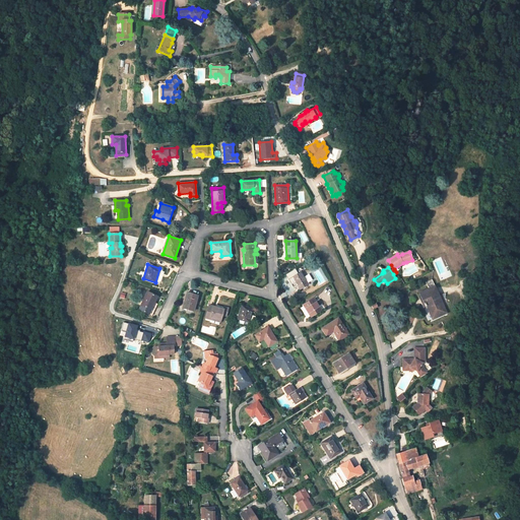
[(300,289),(309,284),(301,271),(293,277),(297,284),(300,289)]
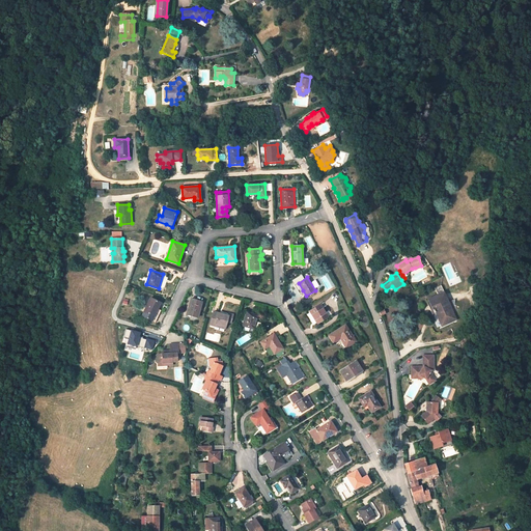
[(443,294),(444,292),(441,286),(435,289),(437,296),(443,294)]
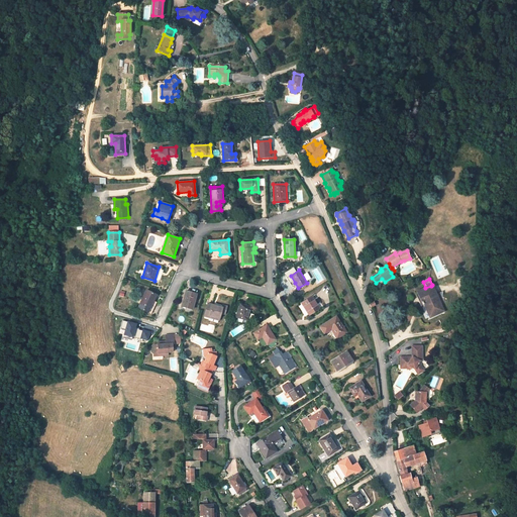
[(430,317),(444,311),(441,304),(440,305),(435,295),(431,286),(425,288),(417,292),(422,302),(420,302),(422,306),(424,305),(430,317)]
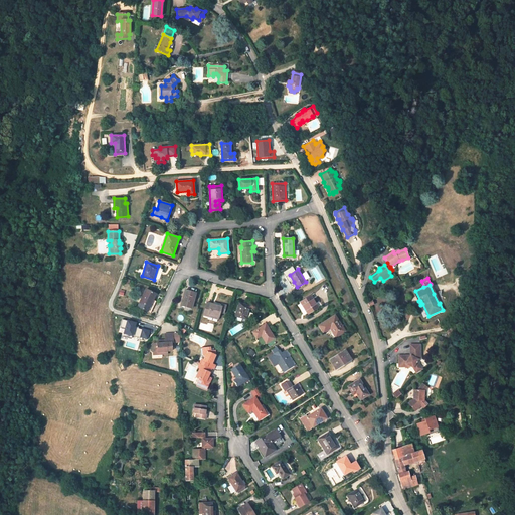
[(148,312),(156,294),(146,289),(137,307),(148,312)]
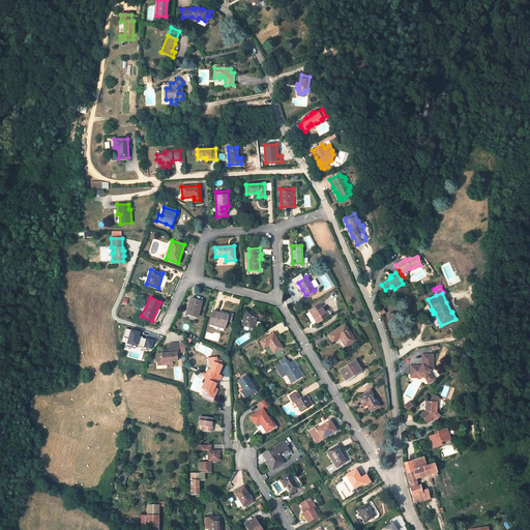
[(202,301),(190,298),(186,314),(197,317),(202,301)]
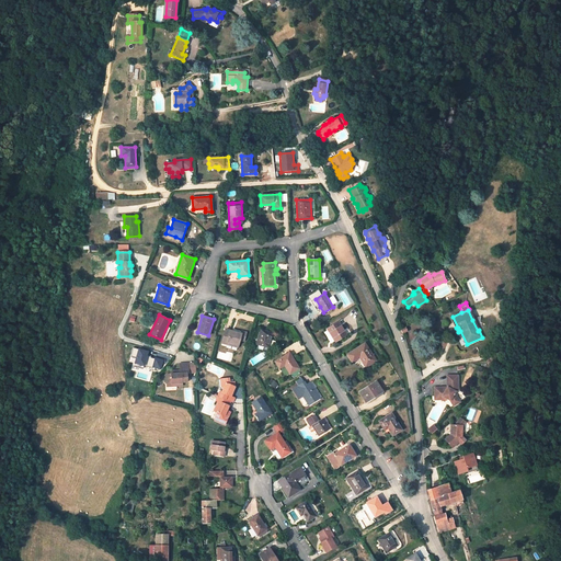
[(346,334),(339,322),(328,329),(335,342),(346,334)]
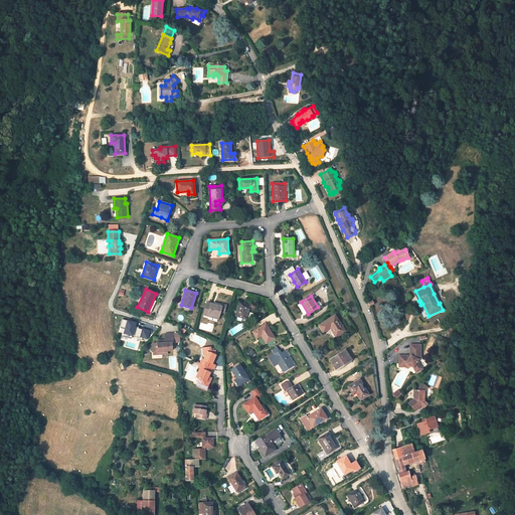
[(220,312),(222,306),(207,302),(203,315),(207,316),(208,314),(219,317),(220,312)]
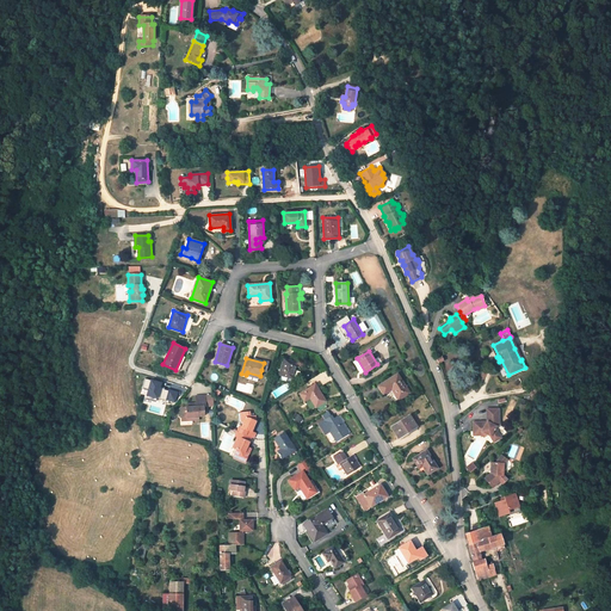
[(297,363),(284,358),(279,375),(297,381),(300,372),(295,371),(297,363)]
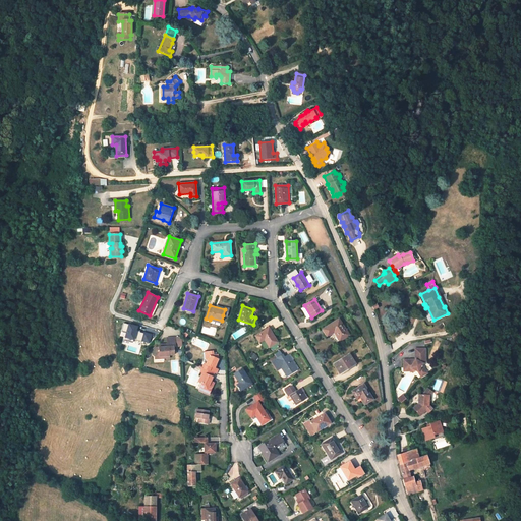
[(340,341),(349,335),(339,320),(324,329),(328,336),(335,332),(340,341)]
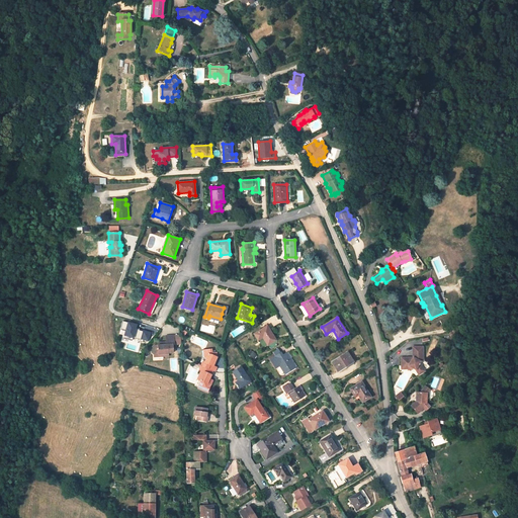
[(127,323),(122,321),(119,334),(149,341),(152,333),(137,329),(138,325),(127,322),(127,323)]
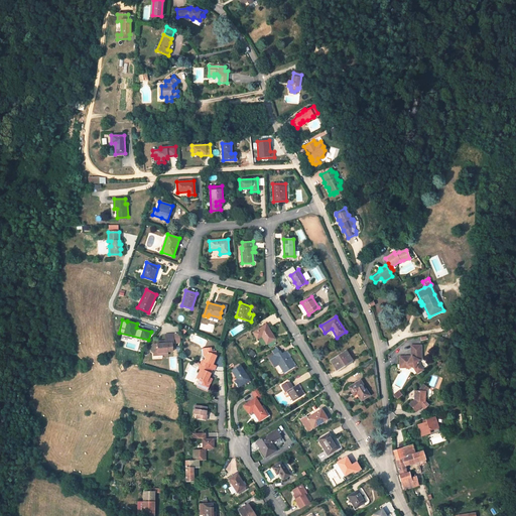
[(267,344),(275,339),(266,324),(253,333),(257,339),(262,336),(267,344)]
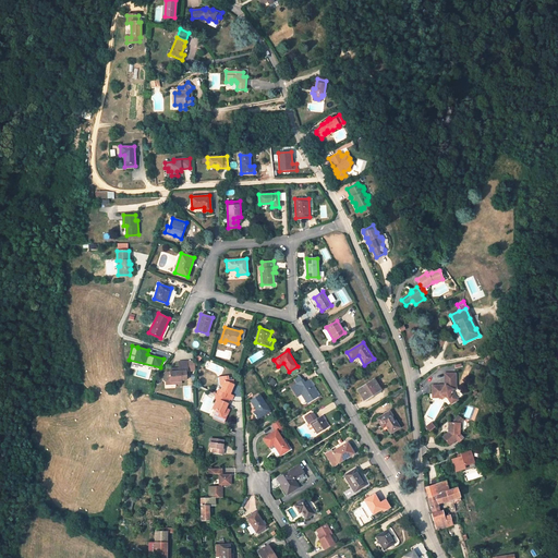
[(179,368),(174,368),(174,371),(170,372),(166,372),(164,374),(164,380),(166,381),(176,381),(176,384),(182,384),(182,380),(186,379),(186,372),(187,372),(187,362),(179,362),(179,368)]
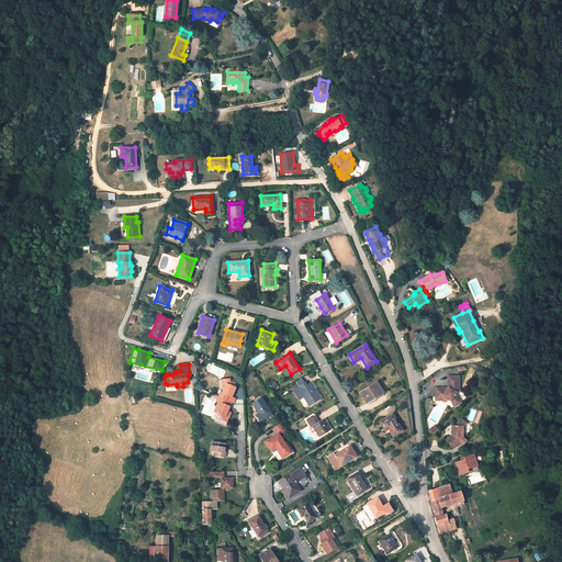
[(435,389),(435,397),(442,397),(447,400),(450,401),(453,406),(460,403),(457,396),(454,395),(456,391),(458,391),(458,377),(447,377),(448,390),(444,390),(445,389),(435,389)]
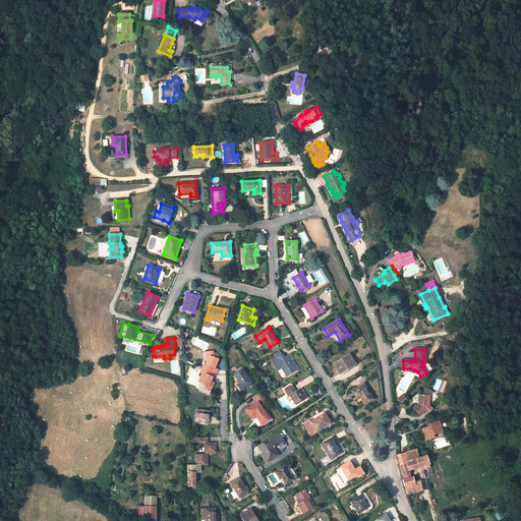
[(216,373),(218,369),(215,368),(219,359),(218,354),(214,355),(213,351),(207,352),(208,359),(206,364),(205,363),(204,363),(203,367),(215,373),(216,373)]
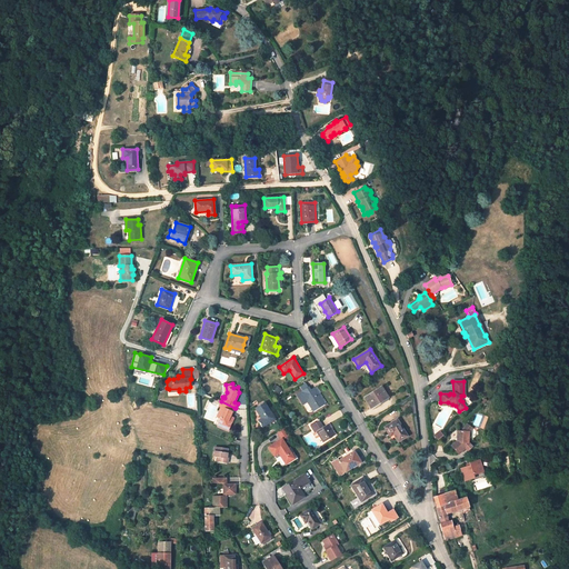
[(388,398),(381,387),(365,398),(371,408),(381,401),(388,398)]
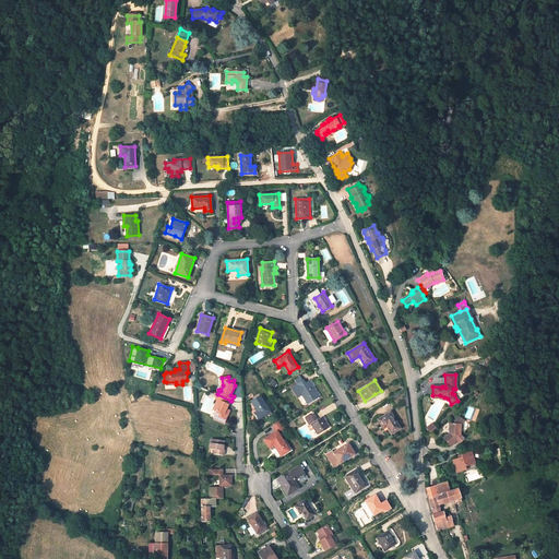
[(308,404),(319,396),(310,382),(305,385),(304,384),(302,381),(297,384),(292,388),(298,397),(302,394),(308,404)]
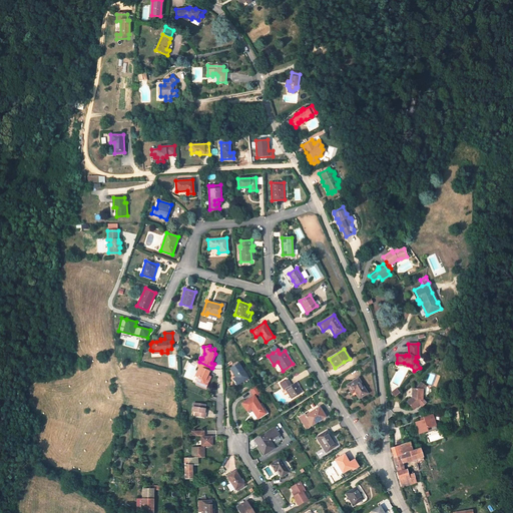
[(210,377),(207,376),(209,372),(211,368),(199,362),(197,367),(199,367),(195,376),(198,378),(197,382),(206,386),(210,377)]
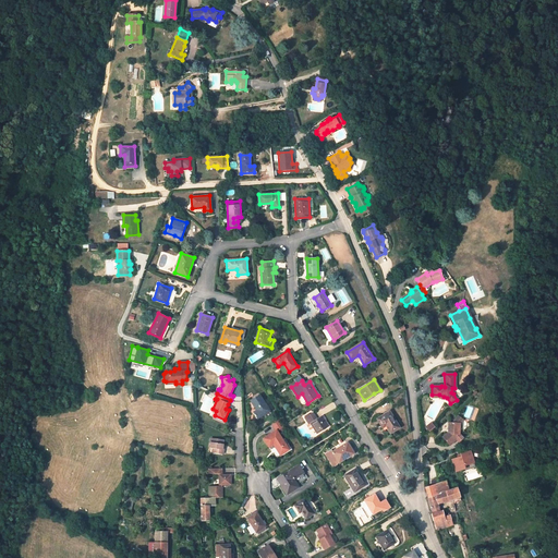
[(269,411),(259,395),(251,400),(257,411),(253,413),(256,419),(269,411)]
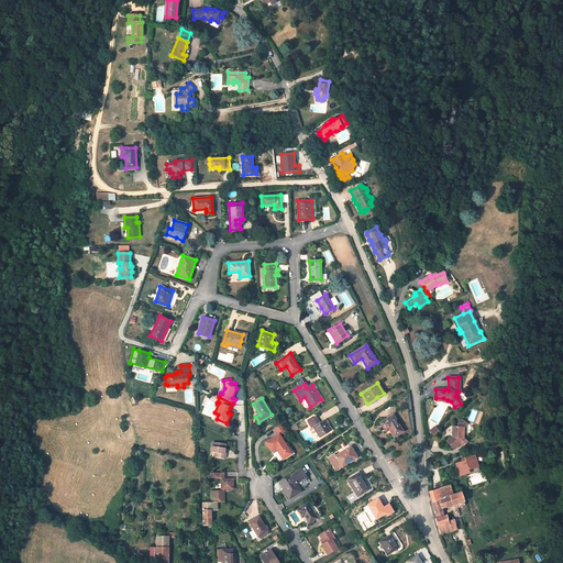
[(395,437),(404,431),(393,415),(381,422),(385,430),(389,428),(395,437)]
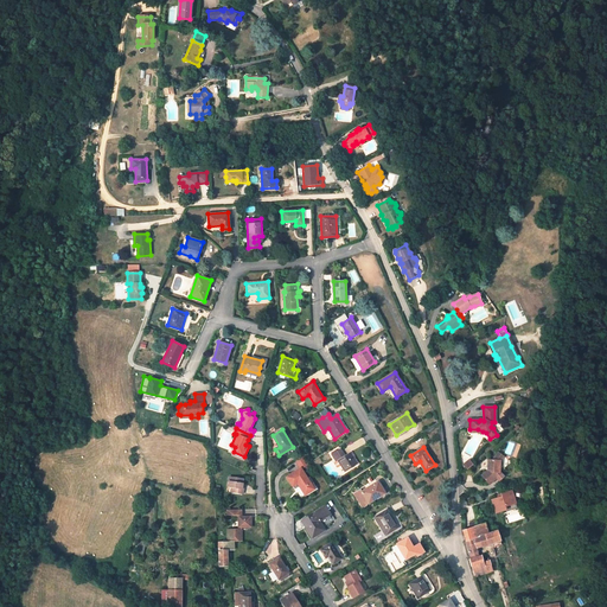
[(358,464),(351,452),(345,455),(343,457),(338,449),(332,454),(336,461),(338,460),(342,466),(345,472),(358,464)]
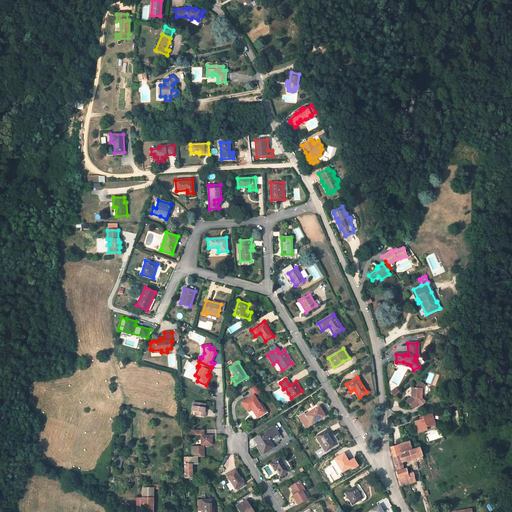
[(423,394),(423,387),(425,385),(421,381),(416,387),(412,387),(412,396),(406,401),(413,409),(420,403),(422,405),(426,401),(424,398),(424,394),(423,394)]
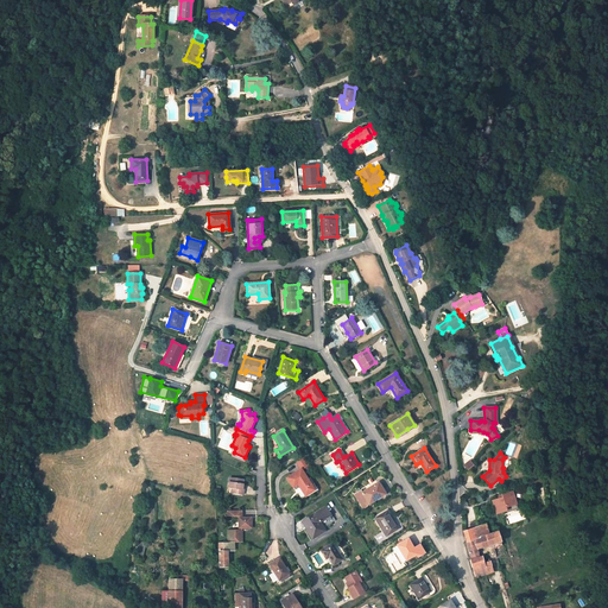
[(309,464),(303,456),(296,461),(301,469),(302,469),(309,464)]
